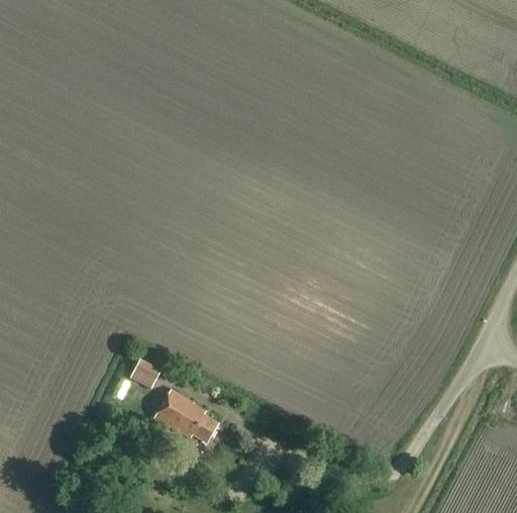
[(151,384),(161,367),(140,356),(131,374),(151,384)]
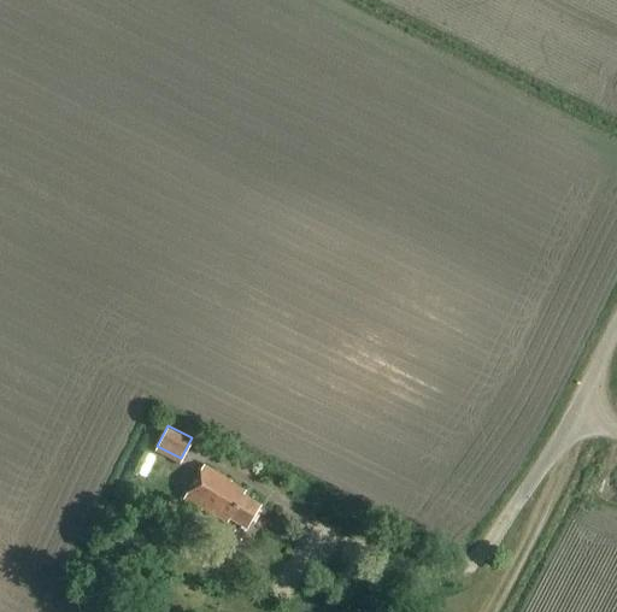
[(246,527),(260,502),(242,493),(245,488),(230,480),(231,478),(203,463),(203,464),(182,498),(200,508),(201,507),(227,522),(229,516),(246,527)]
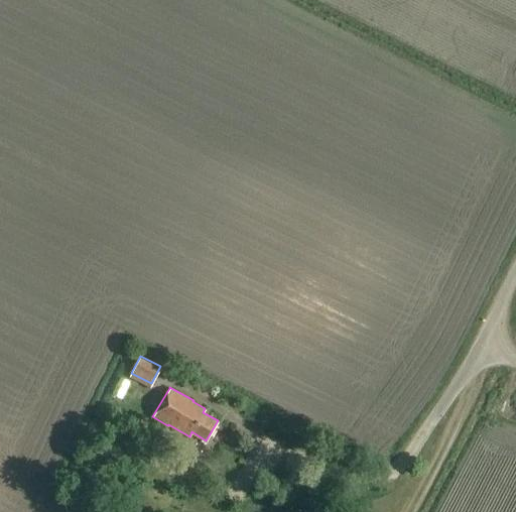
[(163,433),(159,441),(177,452),(181,443),(163,433)]
